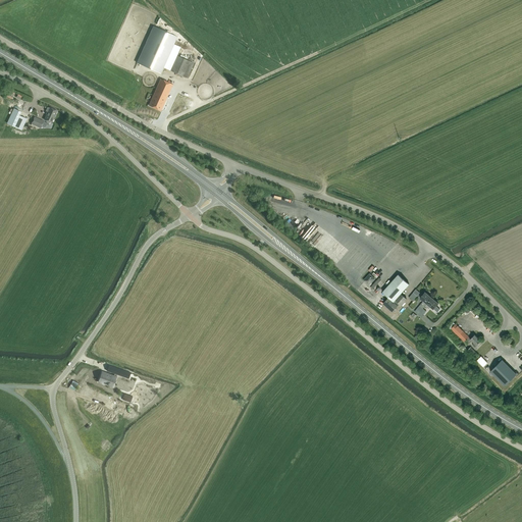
[(177,37),(154,27),(137,62),(160,73),(177,37)]
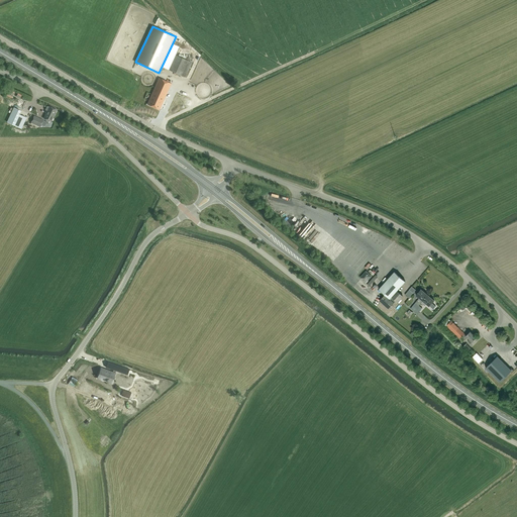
[(176,55),(169,70),(185,78),(192,63),(176,55)]
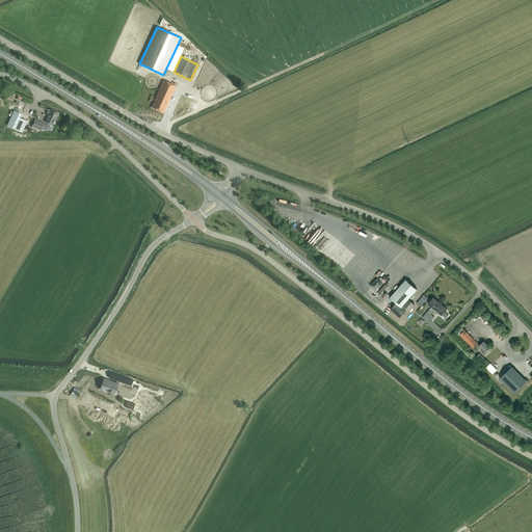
[(176,86),(164,81),(152,107),(164,113),(176,86)]
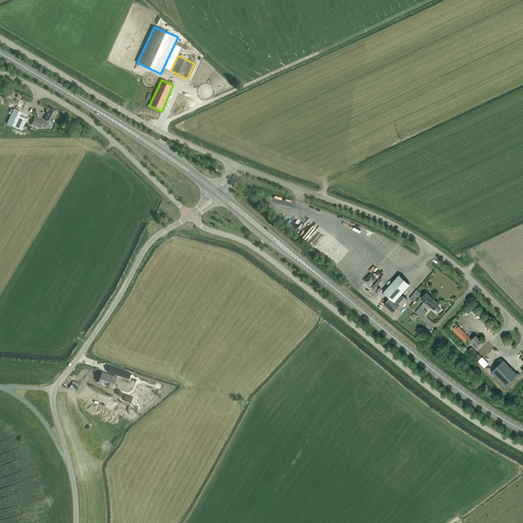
[(46,111),(48,112),(44,121),(52,124),(57,111),(50,107),(49,110),(47,109),(46,111)]
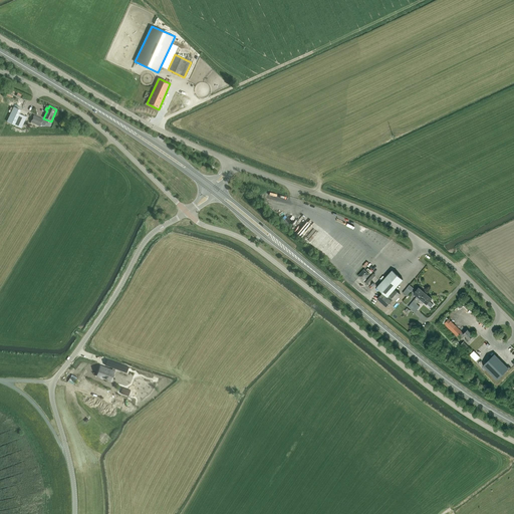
[(14,124),(21,110),(14,106),(7,121),(14,124)]
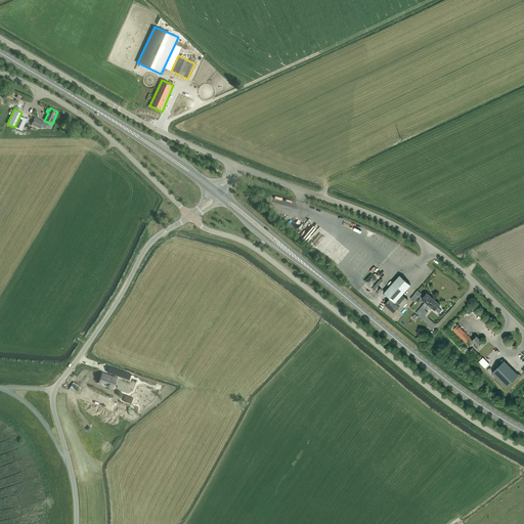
[(41,129),(44,122),(35,118),(32,125),(41,129)]
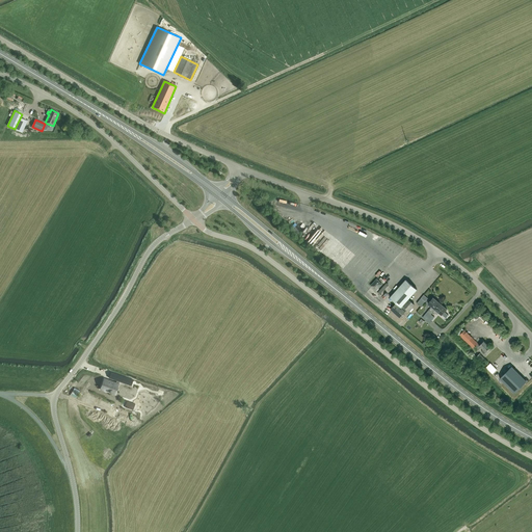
[(390,251),(399,241),(397,239),(388,249),(390,251)]
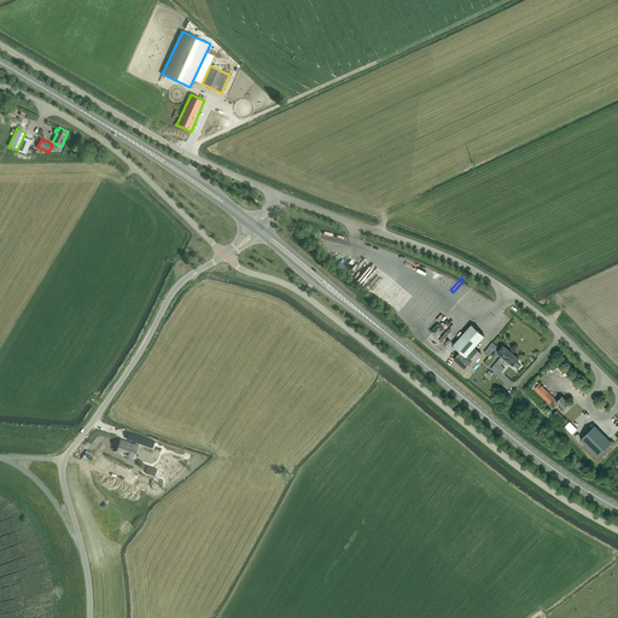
[(389,297),(396,302),(403,290),(396,285),(389,297)]
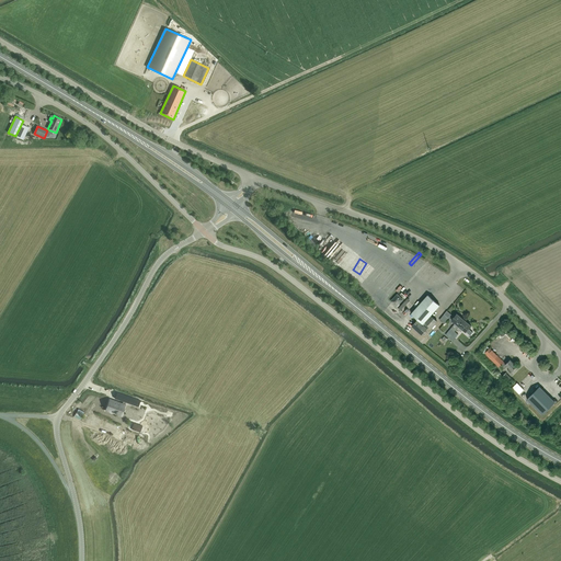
[(402,300),(397,295),(391,301),(397,307),(399,305),(399,304),(402,300)]
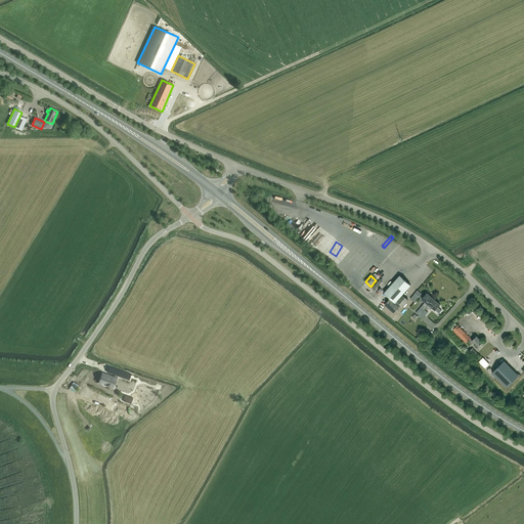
[(384,305),(393,313),(401,305),(402,306),(408,300),(402,295),(410,286),(399,275),(384,293),(390,299),(384,305)]
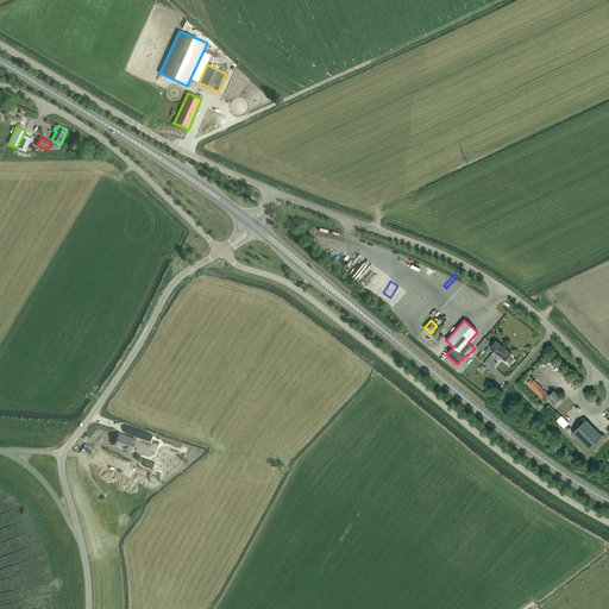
[(434,332),(437,334),(447,325),(444,322),(434,332)]
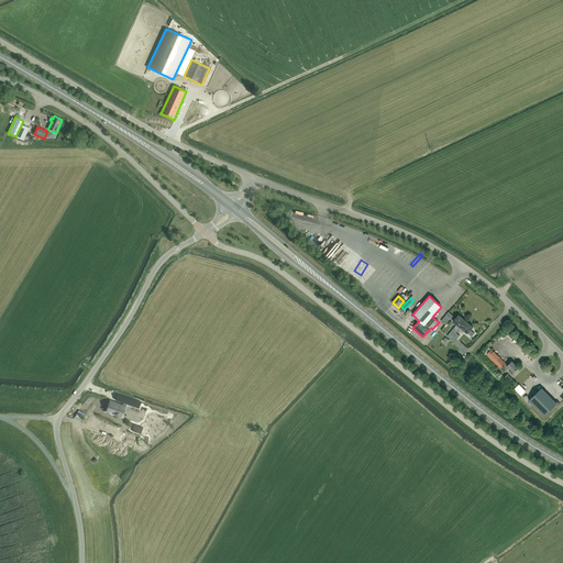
[(456,324),(452,330),(446,335),(449,338),(452,334),(455,338),(457,334),(455,333),(459,330),(460,329),(465,321),(459,316),(453,321),(456,324)]
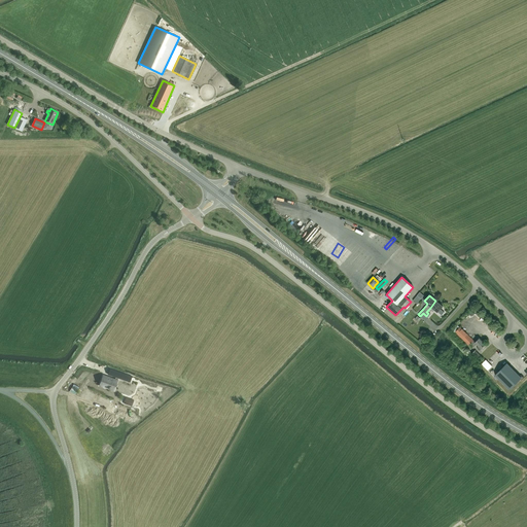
[(435,301),(430,308),(429,309),(432,312),(434,310),(437,312),(443,307),(435,301)]
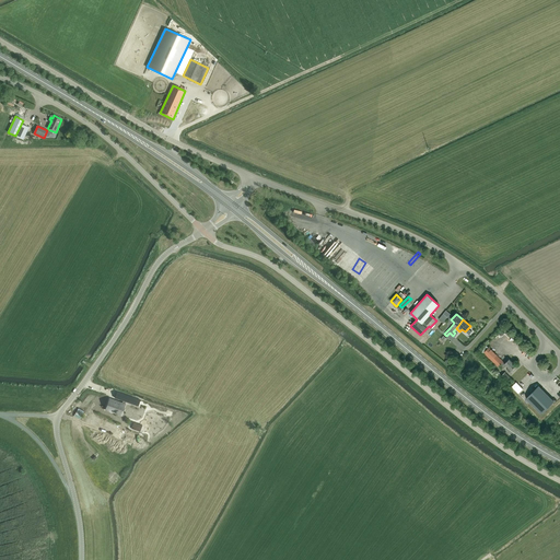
[(483,353),(498,368),(500,365),(503,369),(505,366),(511,371),(515,366),(509,359),(504,363),(489,348),(483,353)]
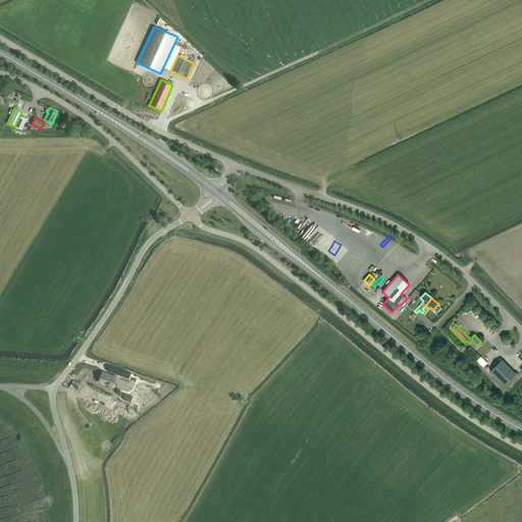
[(471,347),(470,348),(466,352),(471,358),(476,353),(471,347)]
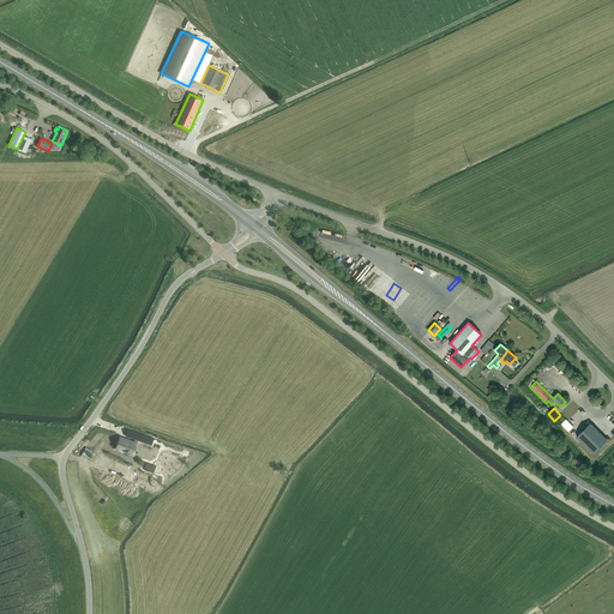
[(594,453),(607,440),(590,423),(577,437),(594,453)]
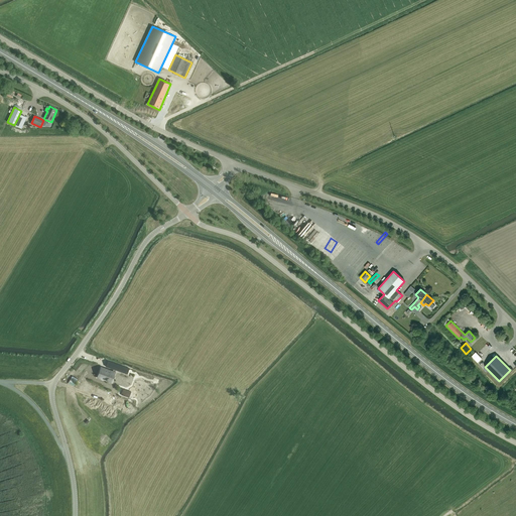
[(129,368),(108,361),(106,367),(127,374),(129,368)]
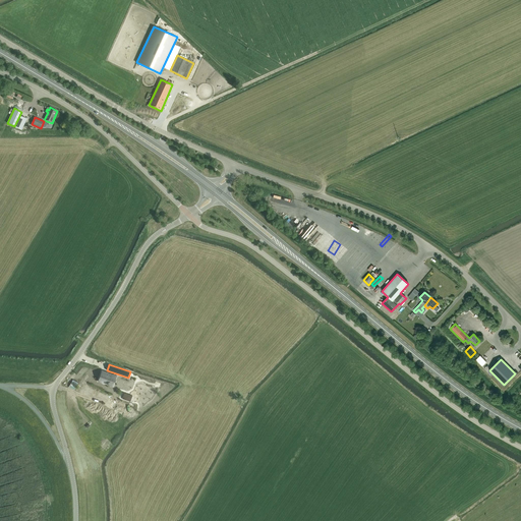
[(113,375),(102,371),(99,381),(113,386),(117,373),(114,372),(113,375)]
